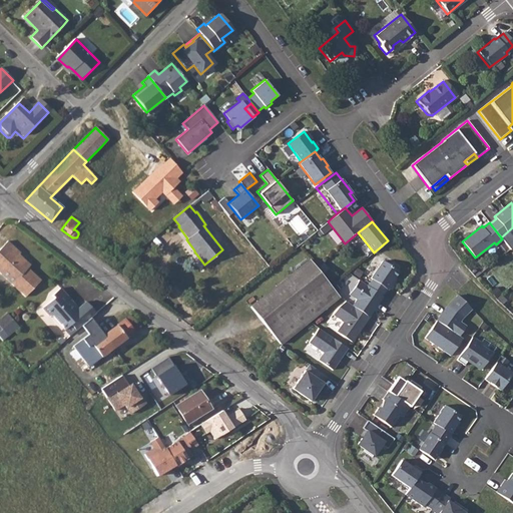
[(9,240),(0,249),(0,272),(25,298),(41,282),(25,266),(28,263),(20,254),(22,253),(9,240)]
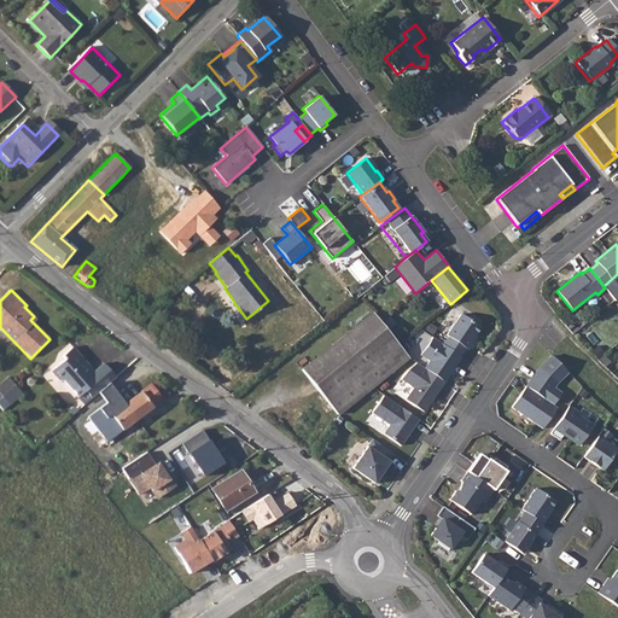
[(373,313),(302,369),(338,415),(409,357),(373,313)]
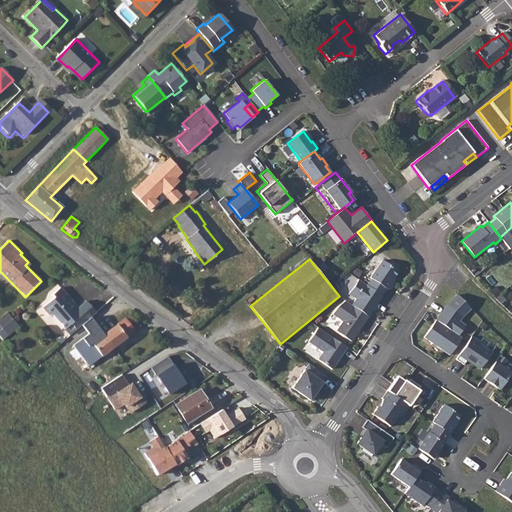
[(367,285),(381,295),(386,289),(387,289),(392,282),(391,281),(398,271),(382,260),(370,277),(371,279),(367,285)]
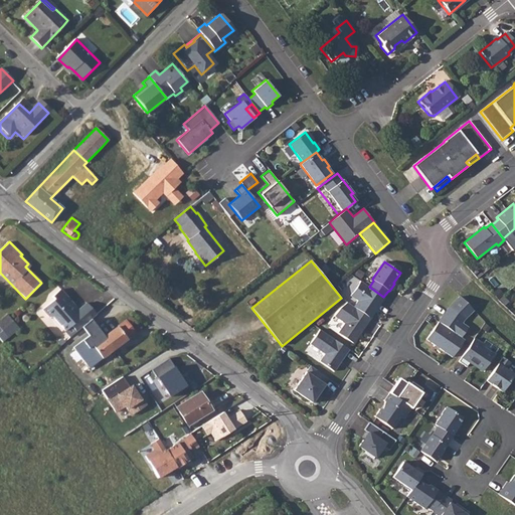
[(354,307),(370,319),(379,307),(376,305),(378,303),(380,305),(384,298),(383,297),(369,287),(360,281),(350,296),(358,301),(354,307)]
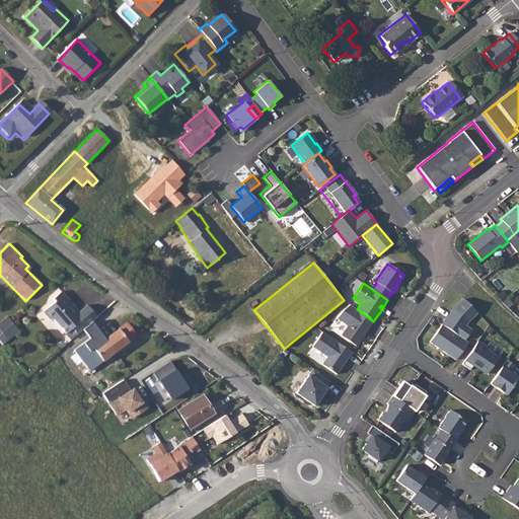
[(82,329),(97,316),(87,304),(79,311),(78,312),(73,306),(74,305),(62,290),(53,298),(55,300),(43,310),(50,318),(54,318),(66,332),(72,327),(77,322),(82,329)]
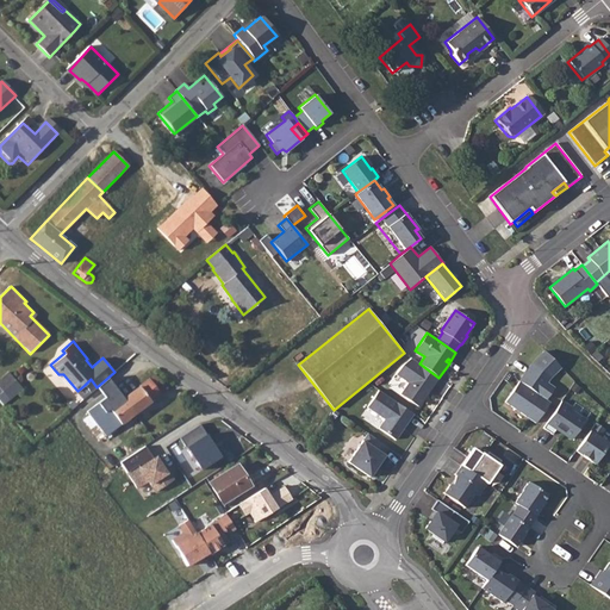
[(528,368),(520,381),(546,399),(554,388),(546,383),(549,378),(560,367),(549,358),(543,350),(531,363),(534,365),(530,369),(528,368)]
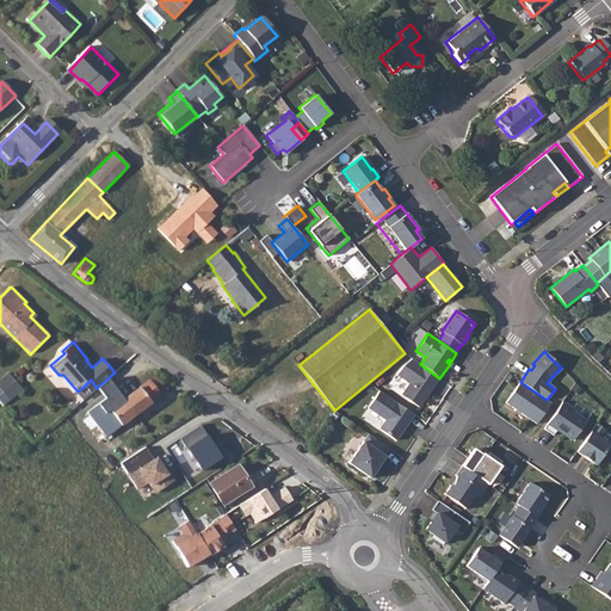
[(429,394),(439,378),(420,364),(412,359),(403,366),(397,375),(409,383),(401,395),(419,407),(426,396),(425,395),(426,394),(429,394)]
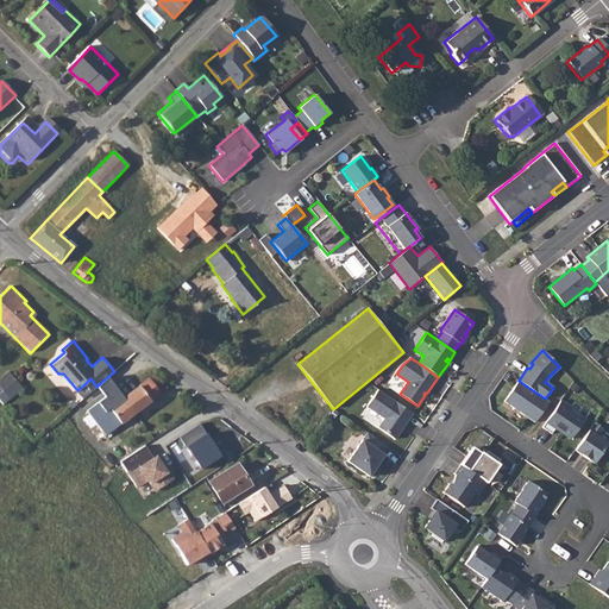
[(155,374),(149,380),(157,390),(165,384),(155,374)]
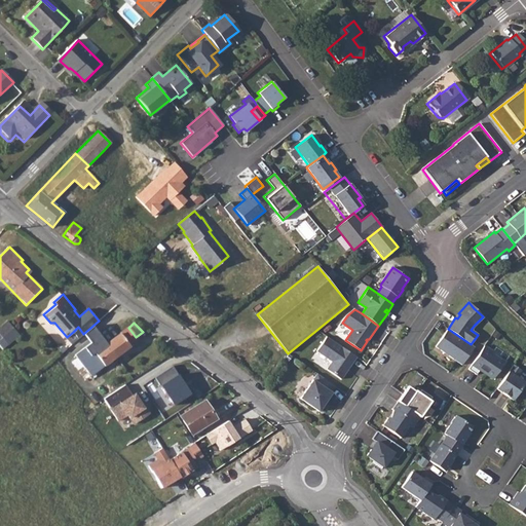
[(19,334),(12,327),(1,337),(7,344),(19,334)]
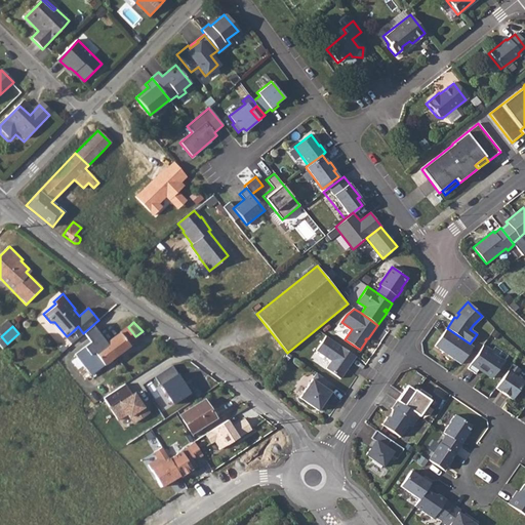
[(78,326),(73,331),(78,337),(83,333),(78,326)]
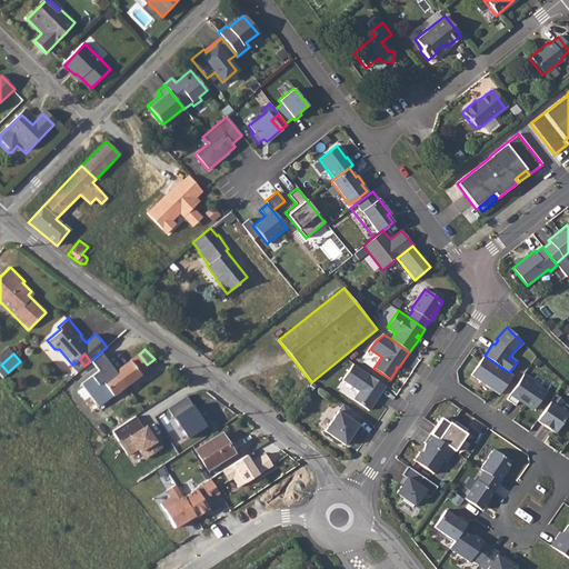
[(147,365),(139,355),(138,353),(115,371),(109,363),(96,373),(101,381),(86,393),(90,399),(95,396),(101,405),(149,368),(147,365)]
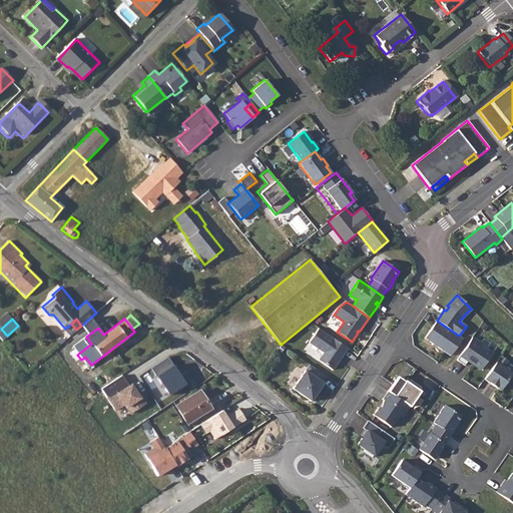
[(459,336),(437,321),(425,338),(451,356),(463,338),(459,336)]
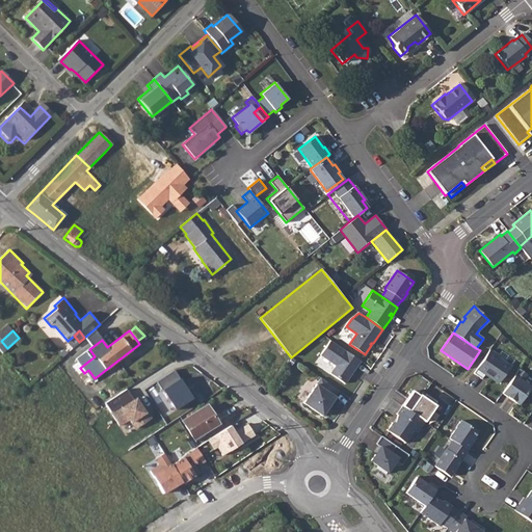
[(355,368),(361,361),(330,340),(320,355),(336,366),(330,373),(345,383),(350,375),(350,372),(354,367),(355,368)]
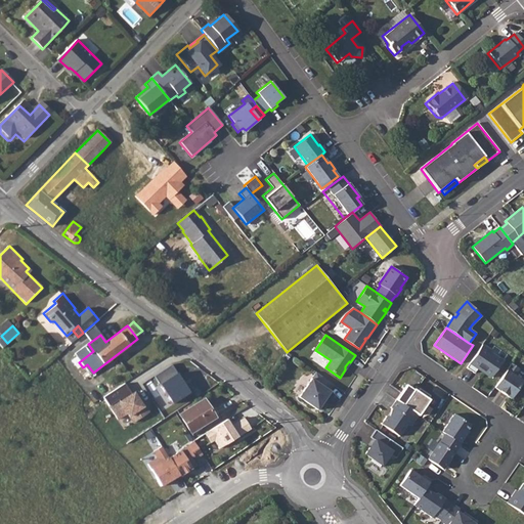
[(482,345),(479,350),(467,367),(474,373),(477,368),(490,378),(503,361),(489,352),(490,350),(482,345)]
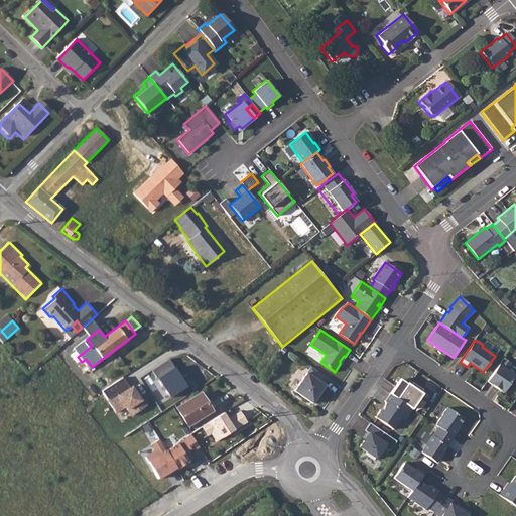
[(504,358),(487,381),(503,393),(515,375),(507,370),(512,364),(504,358)]
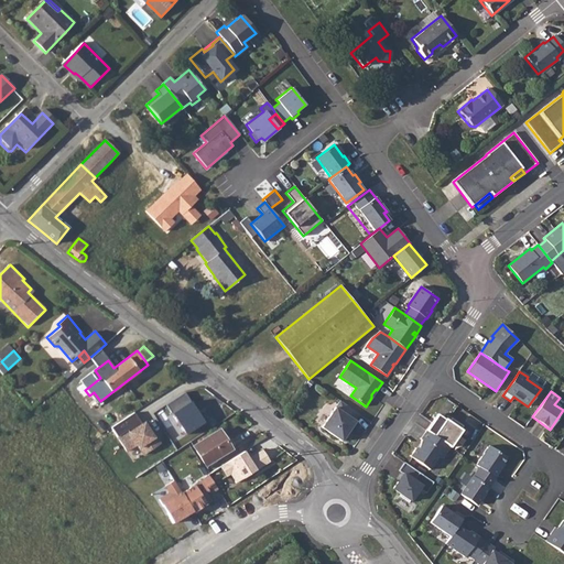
[(354,421),(359,413),(340,401),(322,427),(342,441),(356,421),(354,421)]
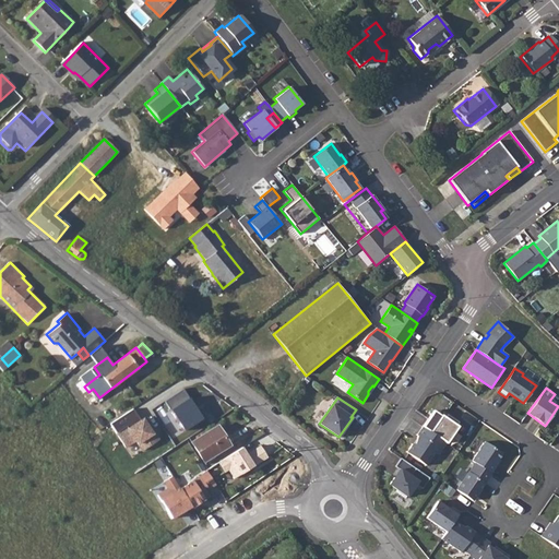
[(188,399),(170,409),(183,431),(202,419),(188,399)]
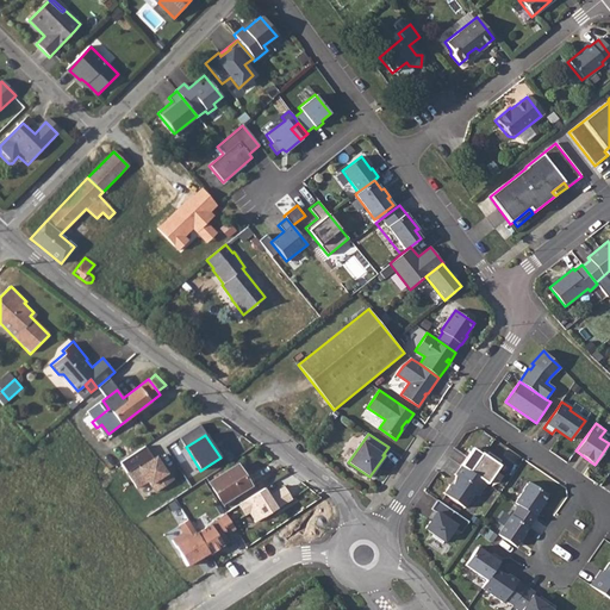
[(461,466),(486,484),(487,484),(500,465),(498,464),(500,460),(487,452),(485,455),(481,453),(479,456),(471,450),(461,466)]
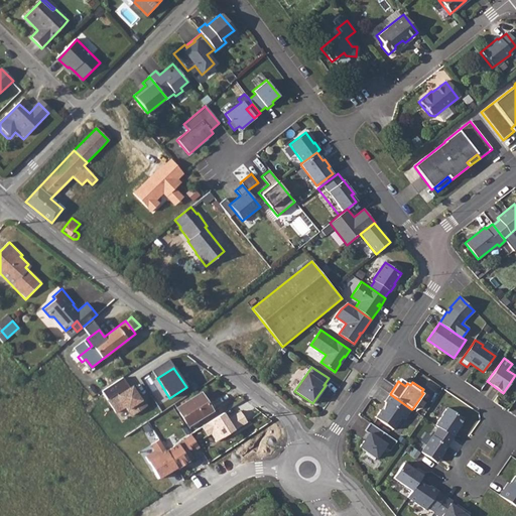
[(132,386),(109,400),(116,412),(126,406),(131,415),(145,406),(132,386)]
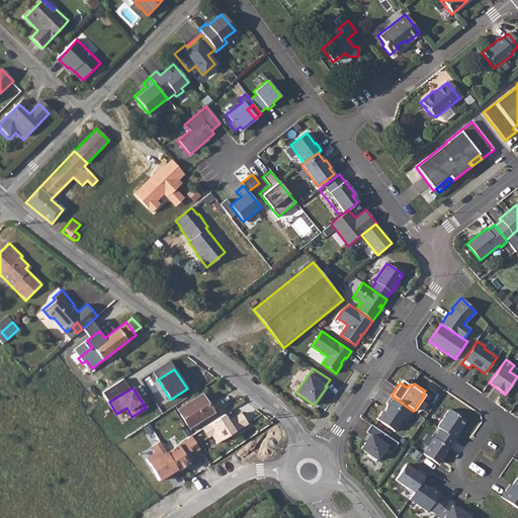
[(178,409),(189,427),(212,413),(200,395),(178,409)]
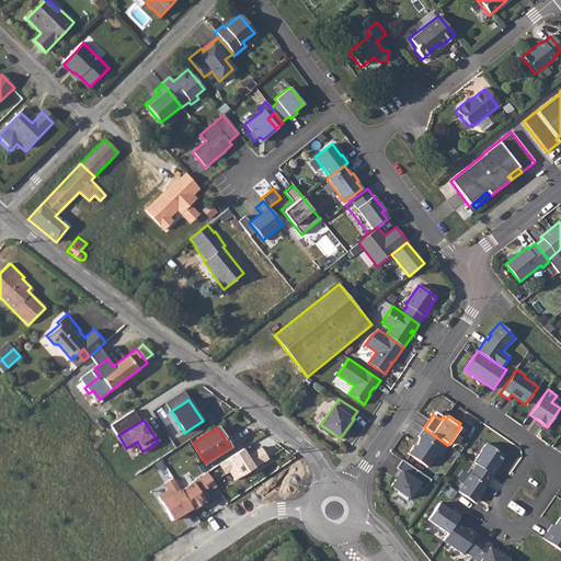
[(414,445),(408,454),(427,467),(436,455),(439,456),(447,445),(424,428),(419,436),(420,437),(415,447),(414,445)]
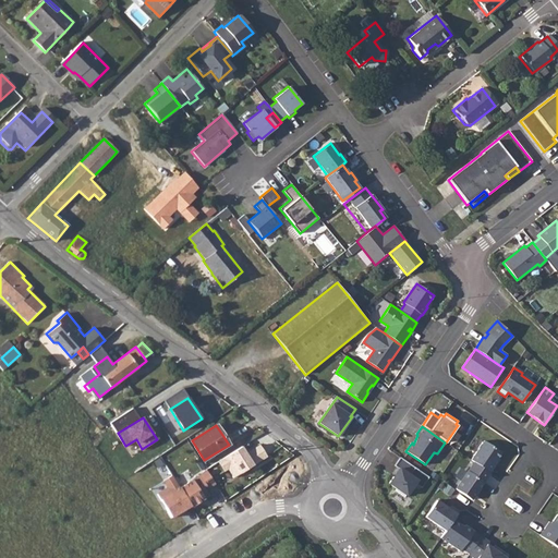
[(471,460),(489,473),(495,465),(494,464),(501,452),(484,441),(471,460)]
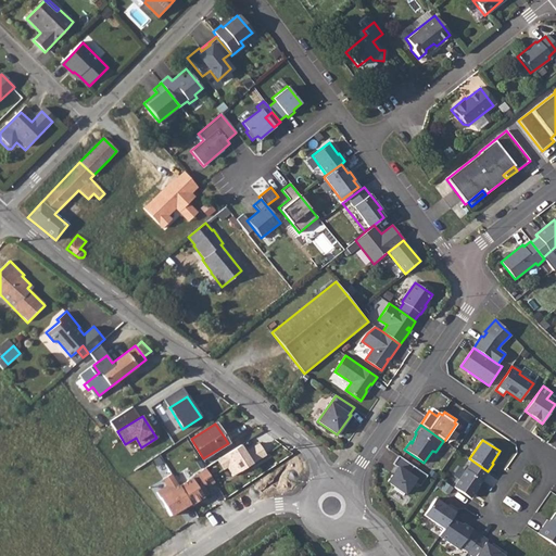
[(266,455),(258,443),(244,452),(240,444),(217,459),(223,469),(227,467),(232,476),(266,455)]
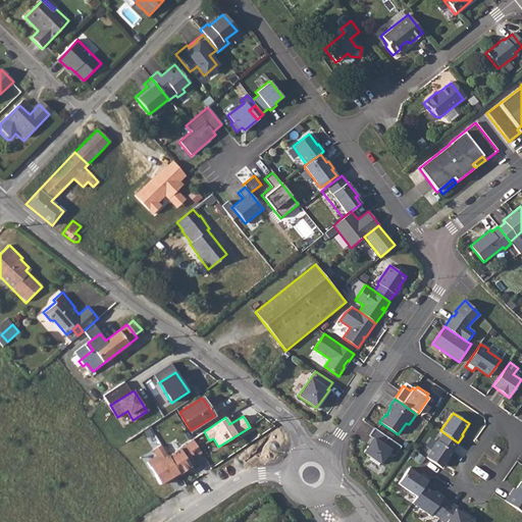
[(401,447),(374,428),(369,435),(373,438),(364,453),(370,457),(369,459),(378,465),(379,463),(380,464),(388,452),(395,456),(401,447)]
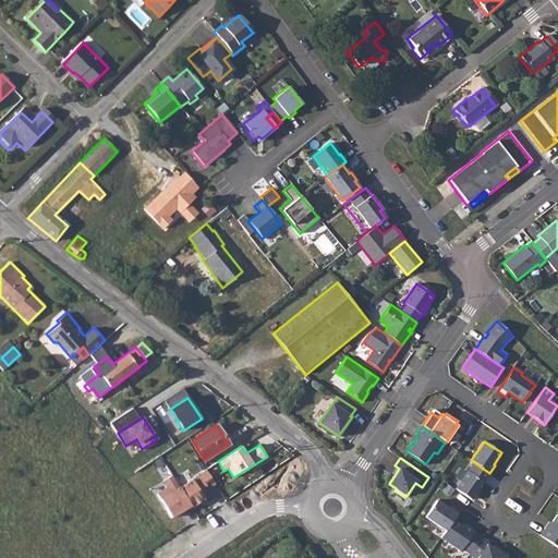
[(207,470),(180,486),(192,506),(211,494),(208,488),(216,484),(207,470)]
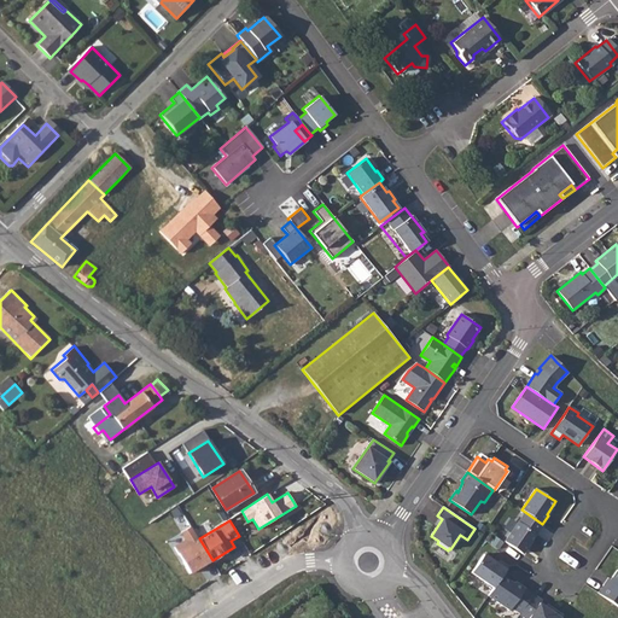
[(505,541),(523,554),(536,534),(518,522),(505,541)]
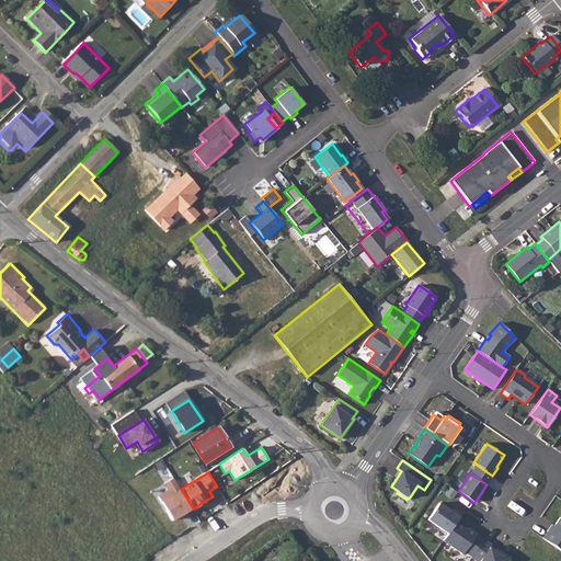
[(174,477),(165,482),(170,490),(159,495),(172,518),(184,512),(184,513),(193,508),(181,489),(174,477)]
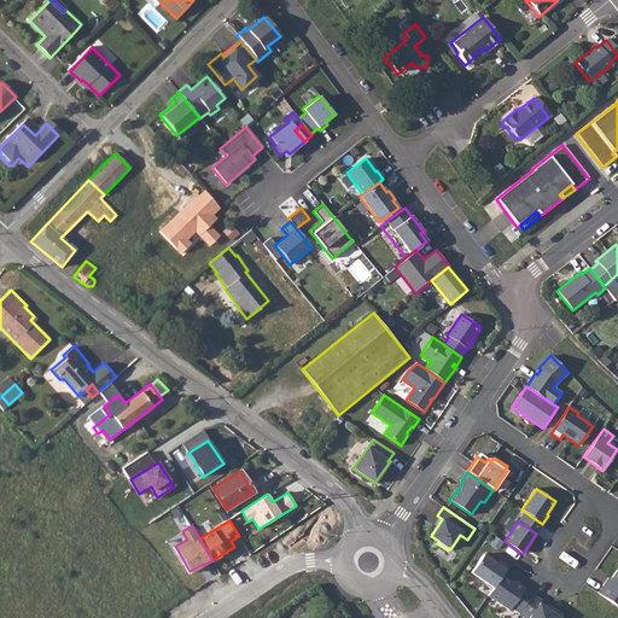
[(493,588),(501,576),(508,566),(500,560),(497,564),(484,554),(471,572),(493,588)]
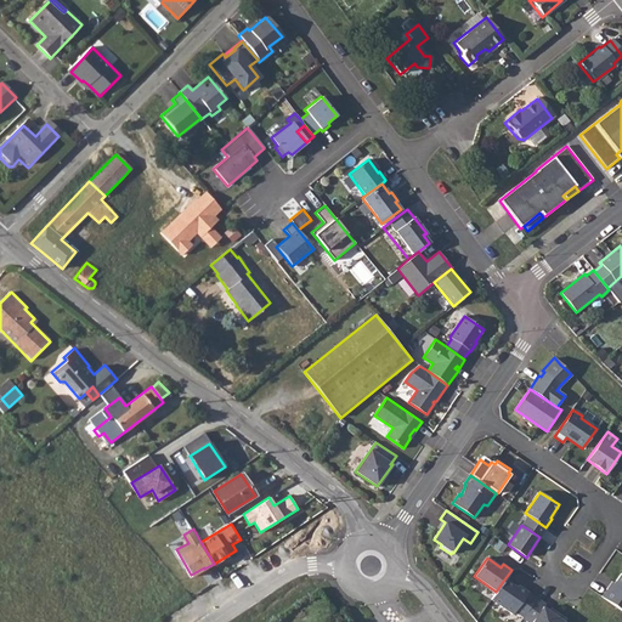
[(608,588),(601,597),(621,610),(621,574),(618,577),(610,589),(608,588)]
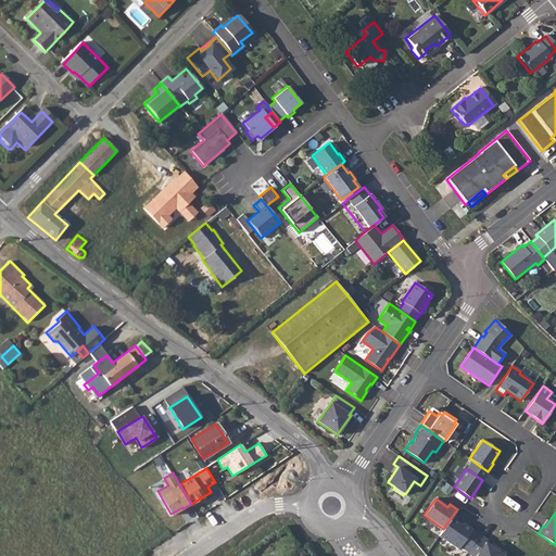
[(543,526),(545,527),(553,516),(551,514),(543,526)]
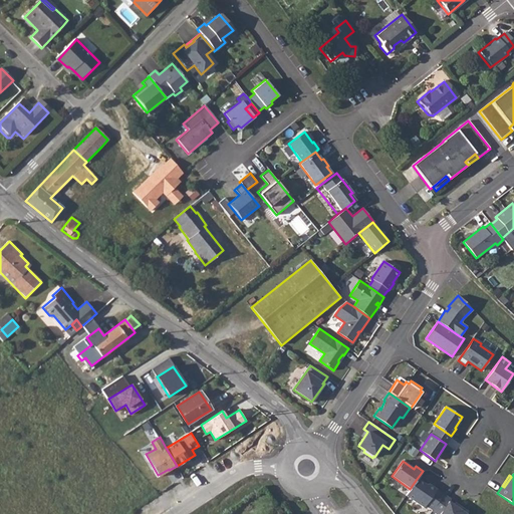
[(432,510),(443,494),(429,484),(427,485),(417,479),(410,489),(406,495),(424,507),(425,505),(432,510)]
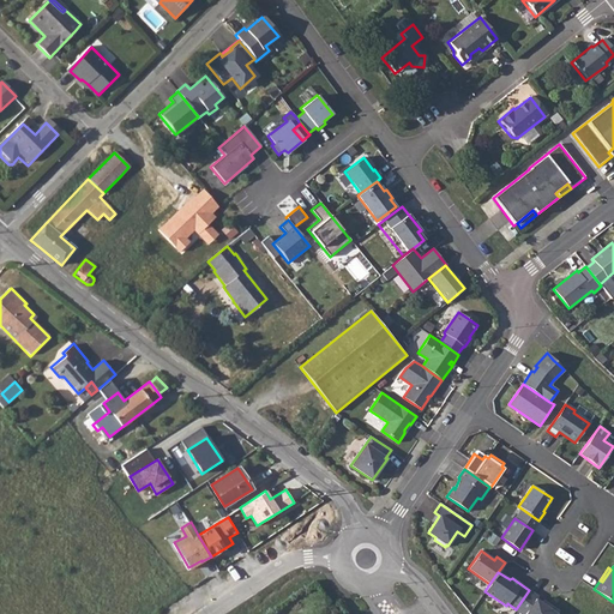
[(539,596),(529,590),(516,609),(516,611),(519,613),(555,613),(559,611),(543,600),(541,603),(536,600),(539,596)]
